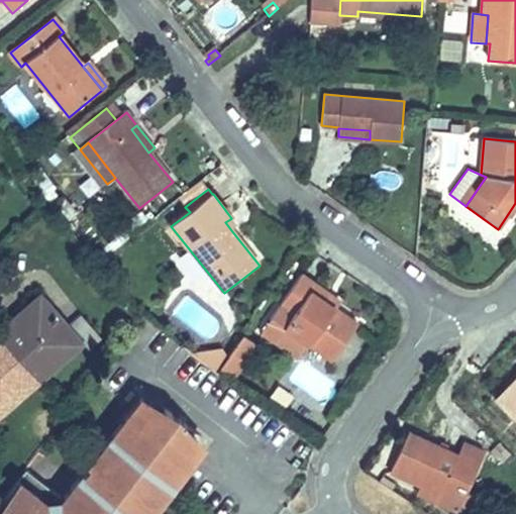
[(236,226),(230,219),(225,222),(231,230),(236,226)]
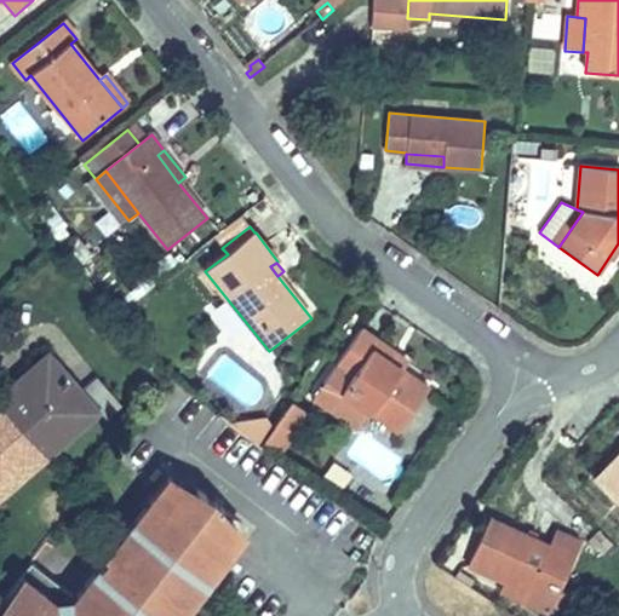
[(400,432),(430,390),(402,370),(373,350),(379,343),(362,329),(336,367),(353,378),(343,392),(372,413),(400,432)]
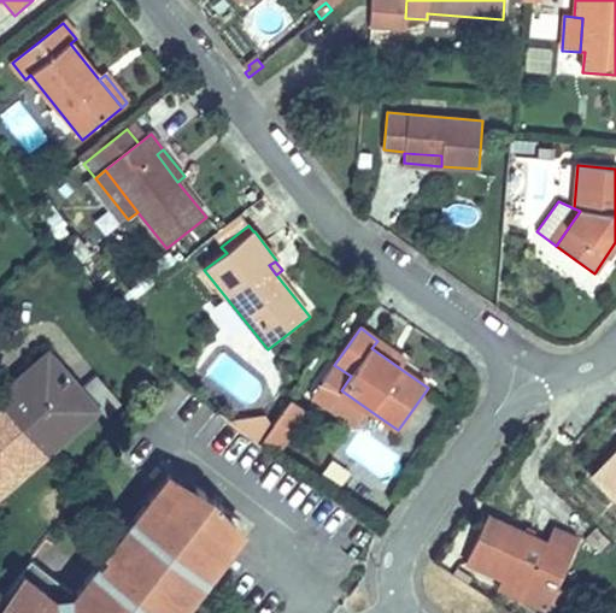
[(405,360),(377,341),(371,348),(400,369),(405,360)]
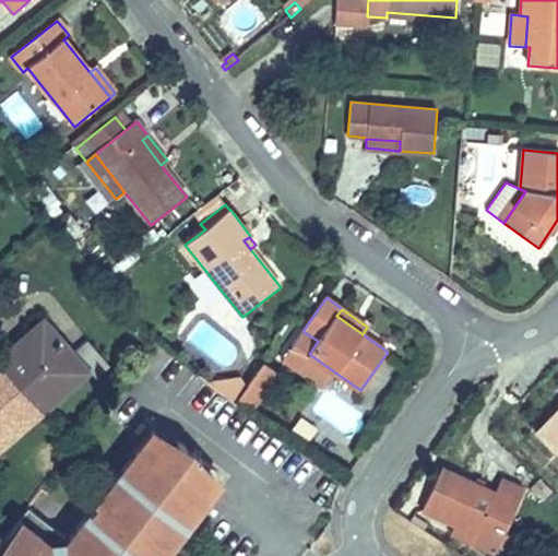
[(87,371),(44,322),(30,335),(34,341),(2,368),(42,412),(87,371)]
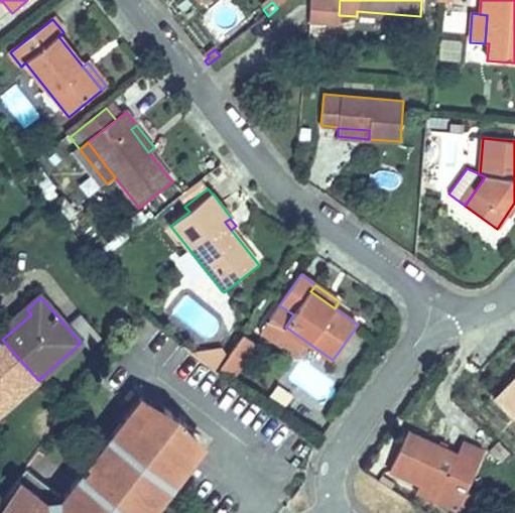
[(0,337),(2,340),(31,314),(27,309),(0,333),(0,337)]
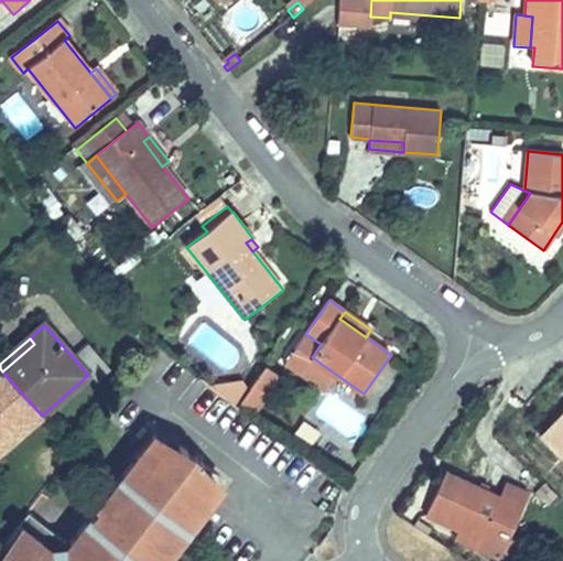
[(110,370),(87,344),(75,356),(97,381),(110,370)]
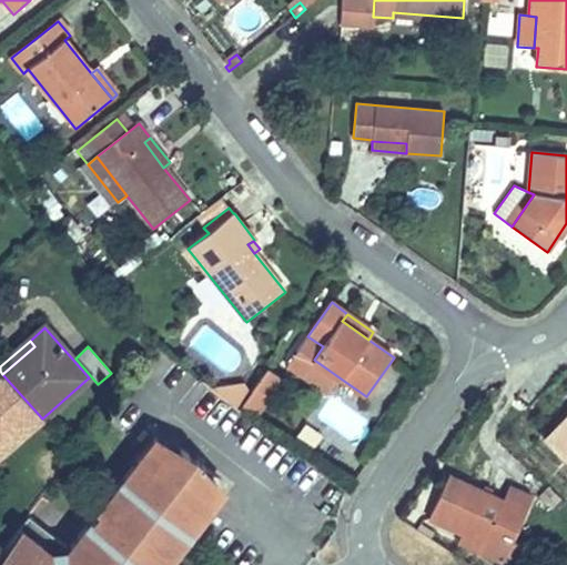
[(341,379),(314,360),(303,376),(330,394),(341,379)]
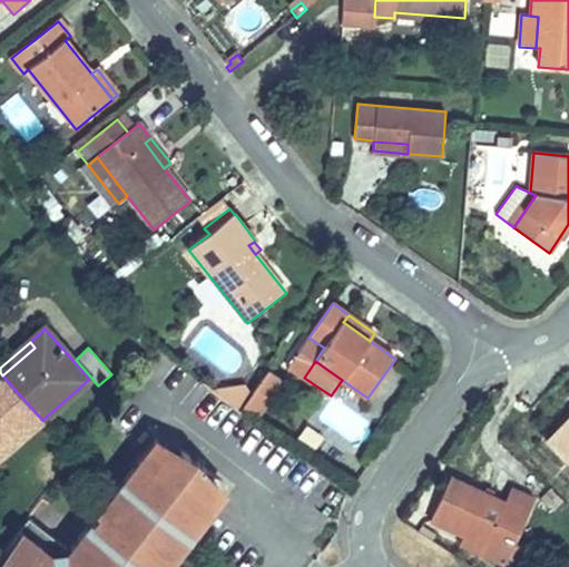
[(270,398),(282,381),(268,371),(256,389),(270,398)]
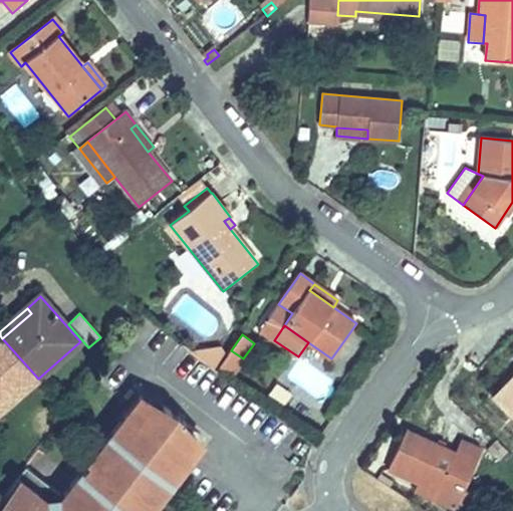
[(0,412),(38,378),(2,338),(0,339),(0,412)]
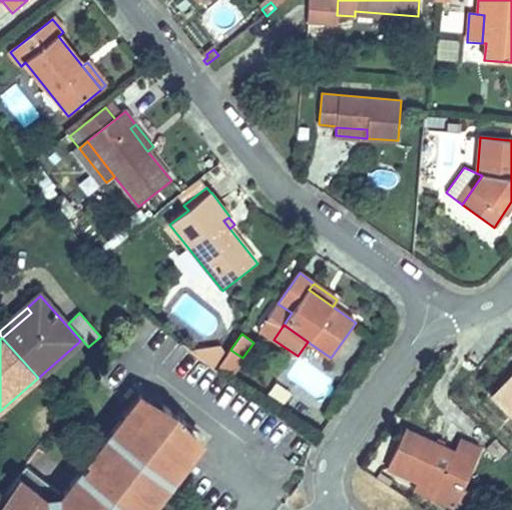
[(213,369),(224,354),(218,350),(204,352),(199,358),(213,369)]
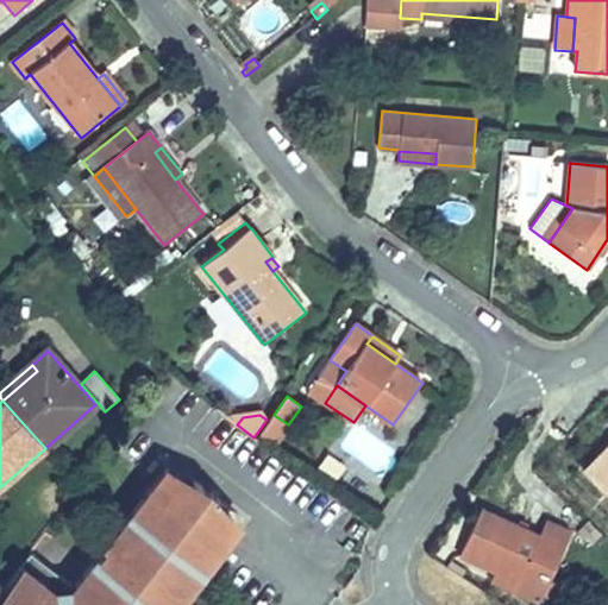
[(275,445),(288,424),(274,415),(259,435),(275,445)]
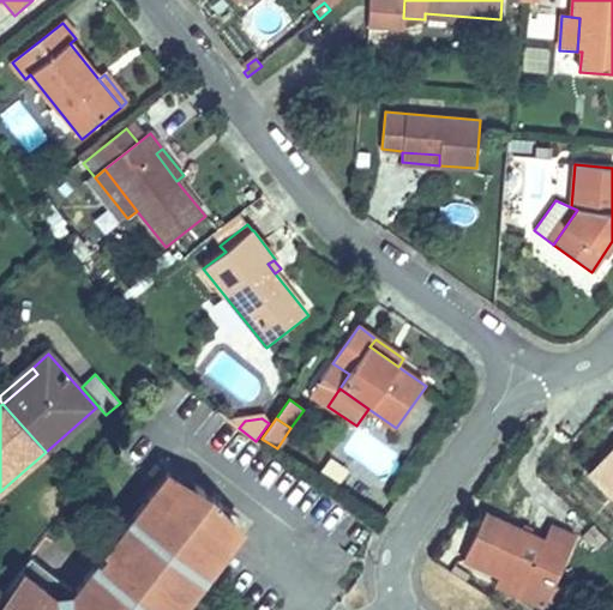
[(612,453),(592,476),(612,497),(612,453)]
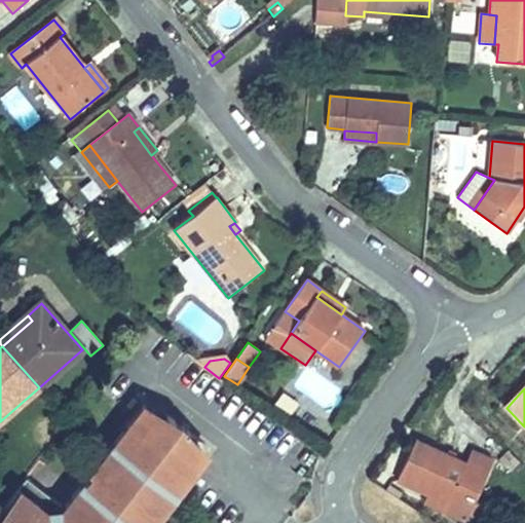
[(151,522),(203,455),(184,440),(177,435),(174,438),(167,433),(170,430),(162,423),(142,408),(64,509),(27,480),(0,514),(0,522),(151,522)]
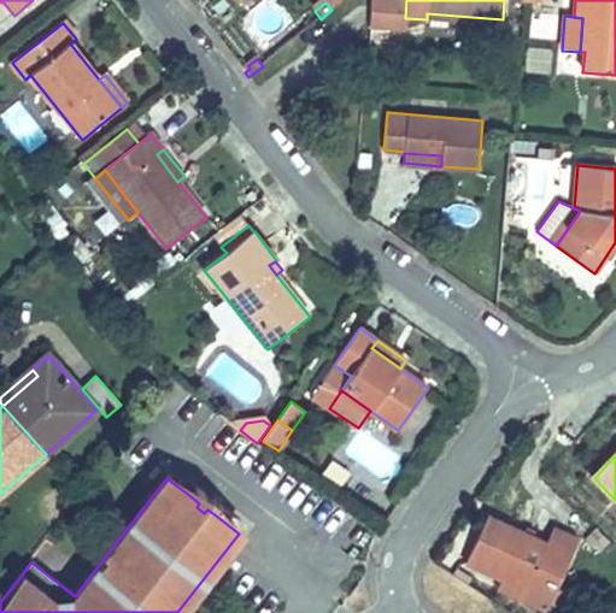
[(222,508),(197,488),(191,496),(199,504),(197,507),(204,513),(207,510),(216,516),(222,508)]
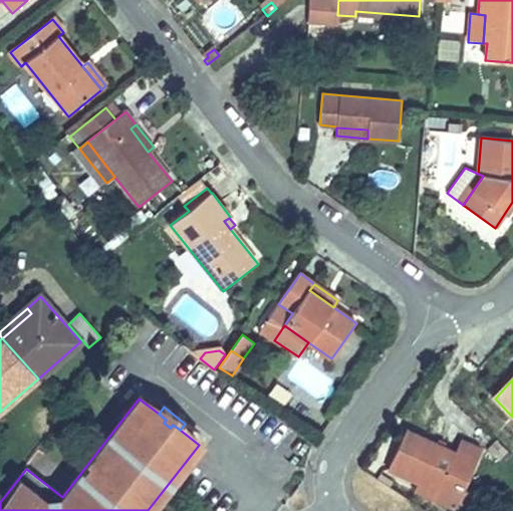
[(465,487),(482,450),(463,441),(456,454),(408,432),(390,470),(420,484),(440,493),(447,478),(465,487)]
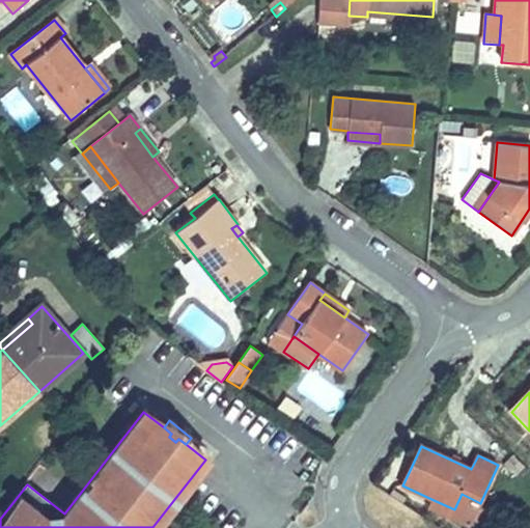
[(472,520),(478,507),(480,503),(462,494),(454,509),(434,500),(429,507),(470,526),(472,520)]
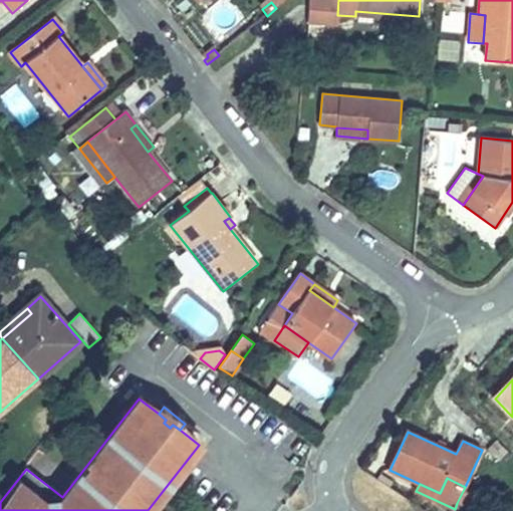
[(467,507),(472,496),(463,491),(457,503),(467,507)]
